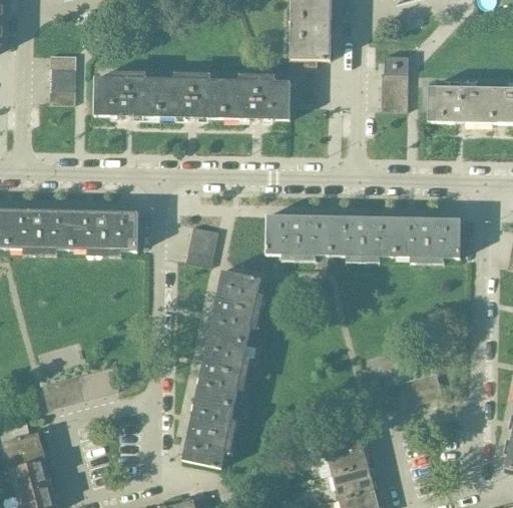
[(291,0),(290,58),(316,58),(330,58),(331,0),(291,0)]
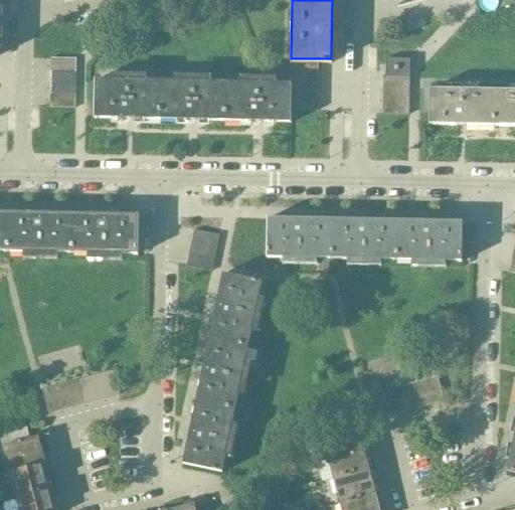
[(75,54),(50,54),(50,67),(75,67),(75,54)]
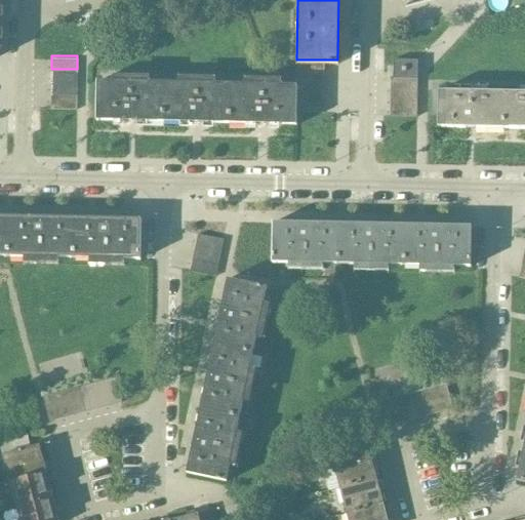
[(417,74),(417,56),(393,55),(393,73),(417,74)]
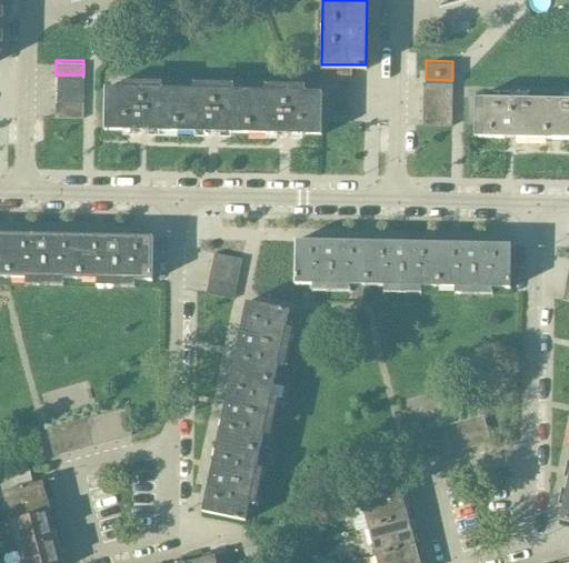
[(350,64),(321,64),(320,78),(350,78),(350,64)]
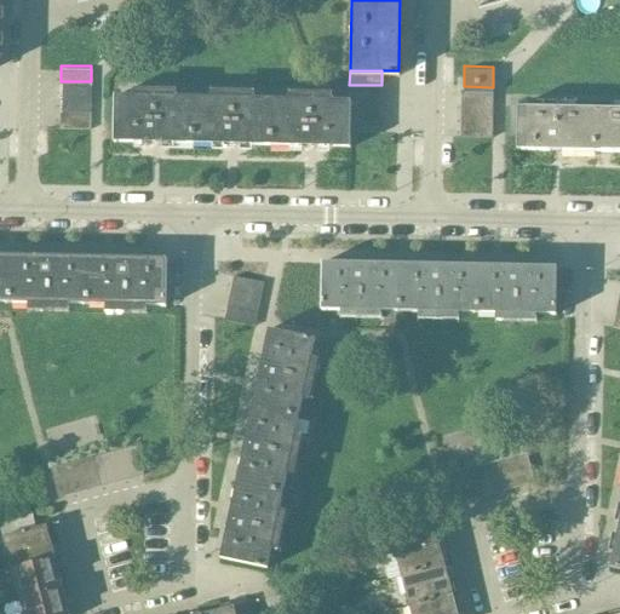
[(91,81),(61,81),(61,95),(91,96),(91,81)]
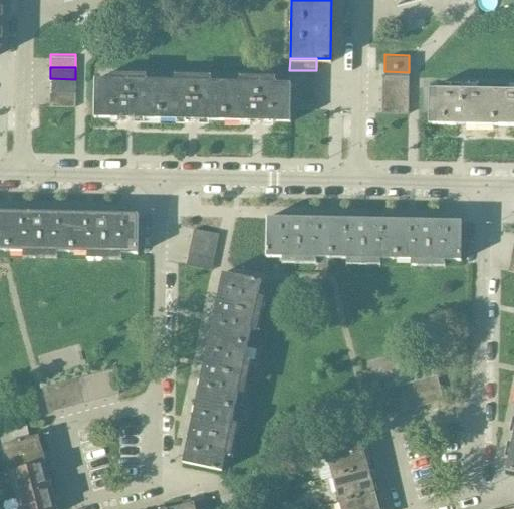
[(316,70),(289,70),(289,80),(290,80),(290,82),(316,82),(316,70)]
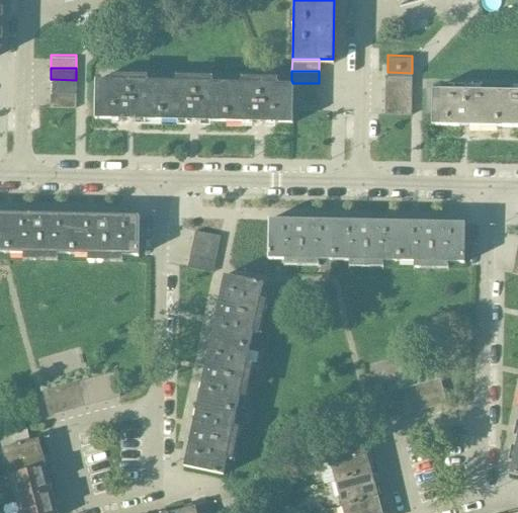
[(412,86),(412,73),(387,72),(385,72),(385,86),(412,86)]
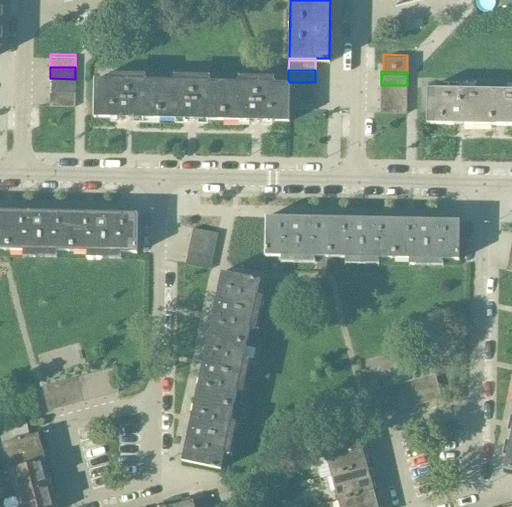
[(160,77),(110,76),(95,76),(94,114),(159,115),(160,77)]
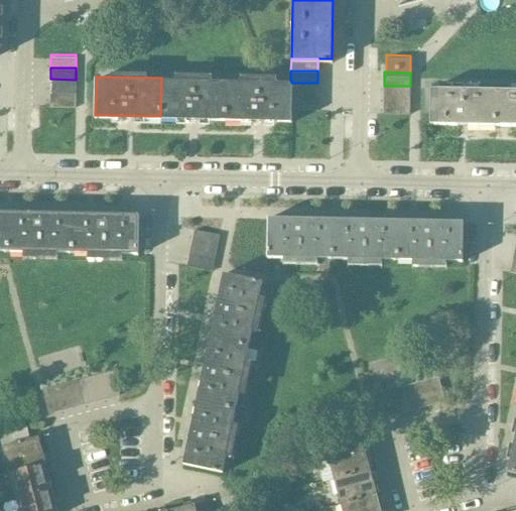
[(227,79),(175,78),(161,78),(160,116),(226,117),(227,79)]
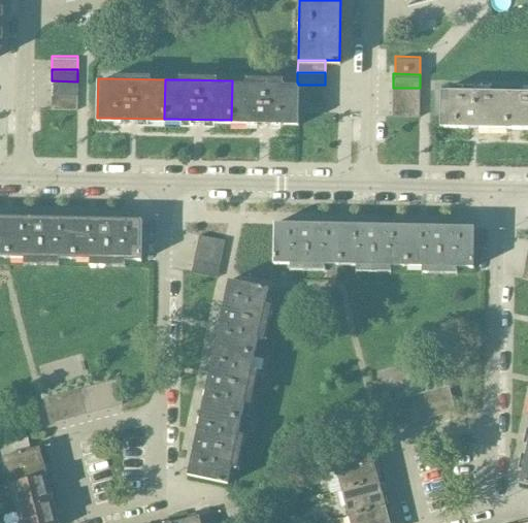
[(77,82),(52,80),(52,94),(77,94),(77,82)]
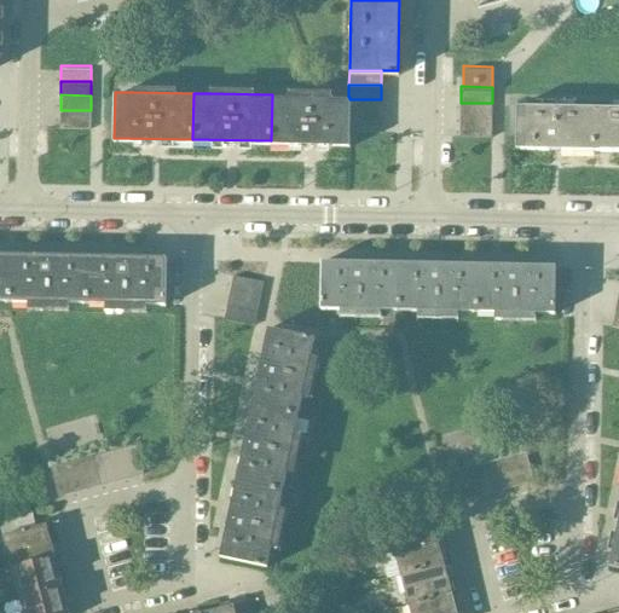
[(348,97),(288,96),(272,94),(271,140),(348,143),(348,127),(348,113),(350,99),(350,97),(348,97)]
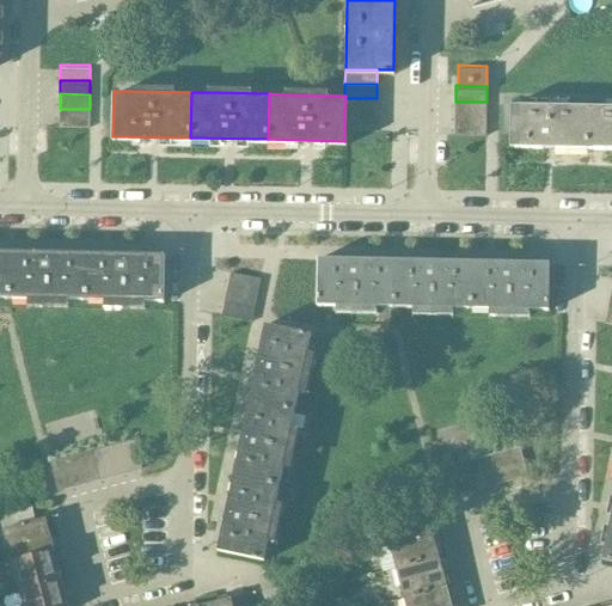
[(377,98),(346,98),(344,111),(377,112),(377,98)]
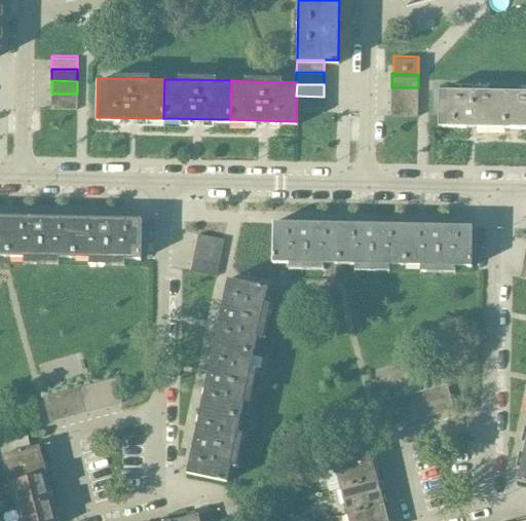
[(504,87),(455,87),(433,86),(431,112),(438,112),(438,123),(503,124),(504,87)]
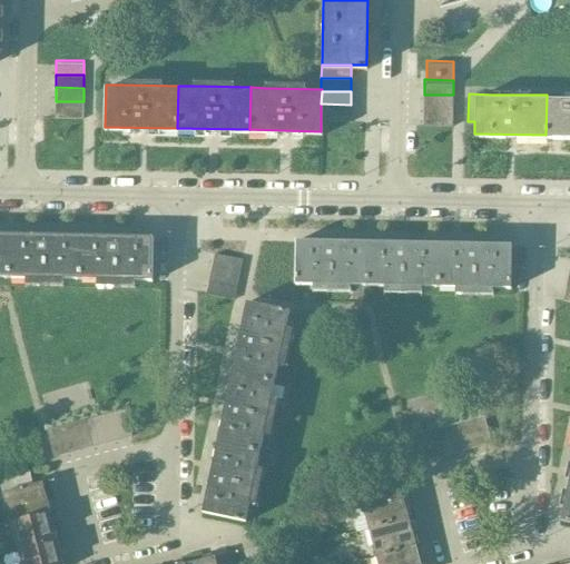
[(453,95),(424,95),(424,108),(452,109),(453,95)]
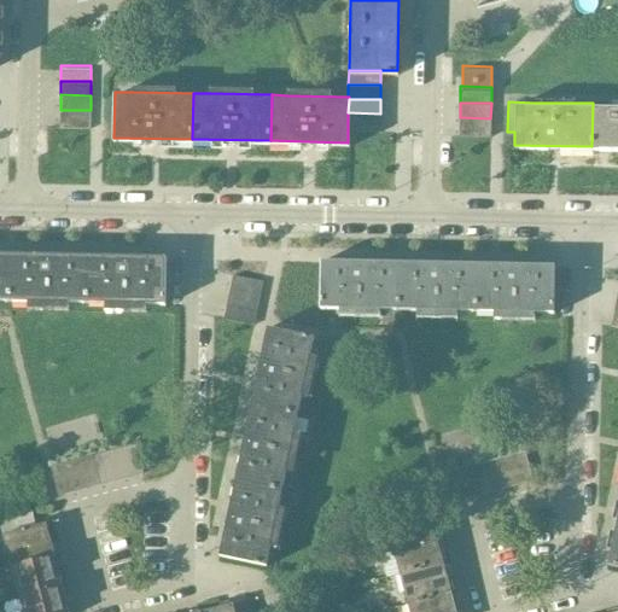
[(617,103),(612,104),(593,103),(592,146),(617,146),(617,103)]
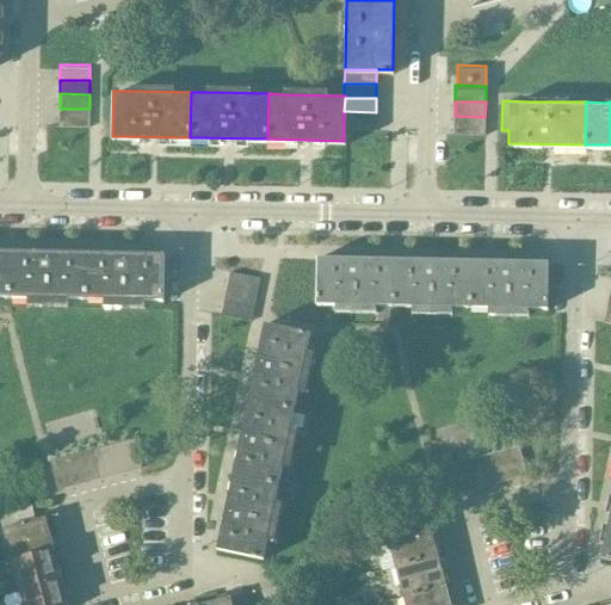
[(90,109),(60,109),(60,123),(90,123),(90,109)]
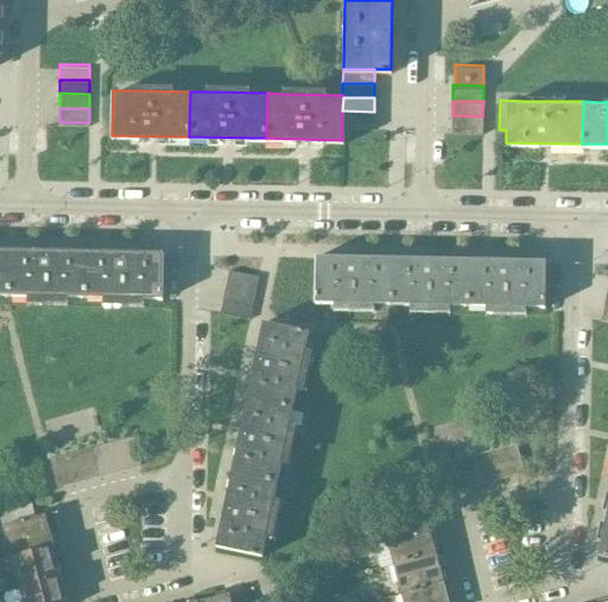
[(374,112),(342,111),(342,125),(373,126),(374,112)]
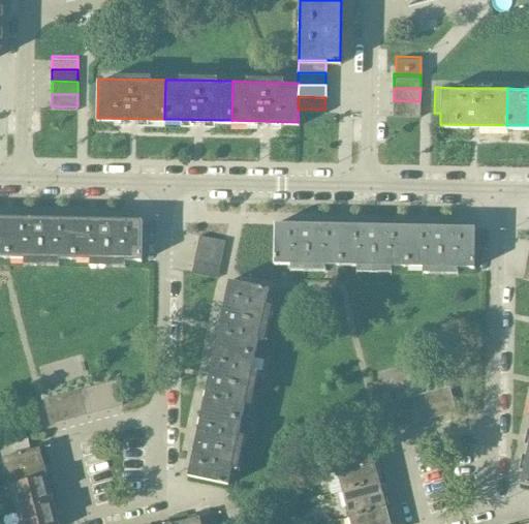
[(419,101),(394,100),(393,113),(419,114),(419,101)]
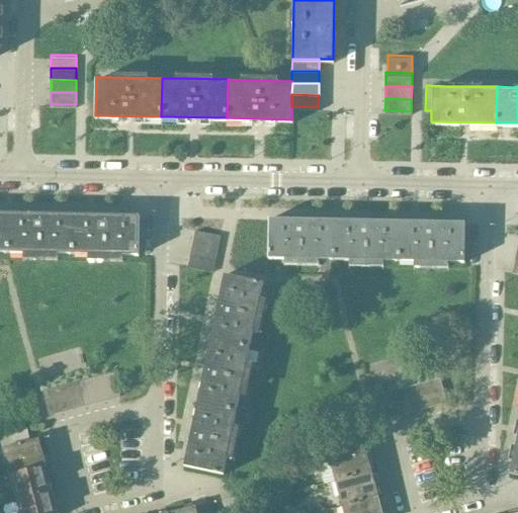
[(9,209),(0,209),(0,248),(8,249),(9,209)]
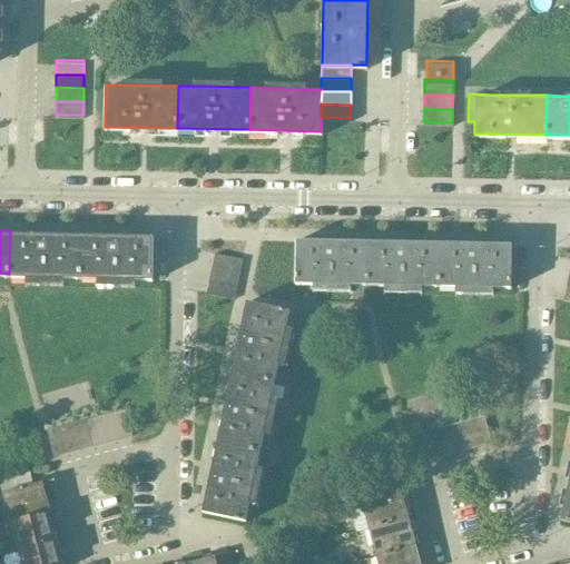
[(80,233),(10,230),(9,274),(79,275),(80,233)]
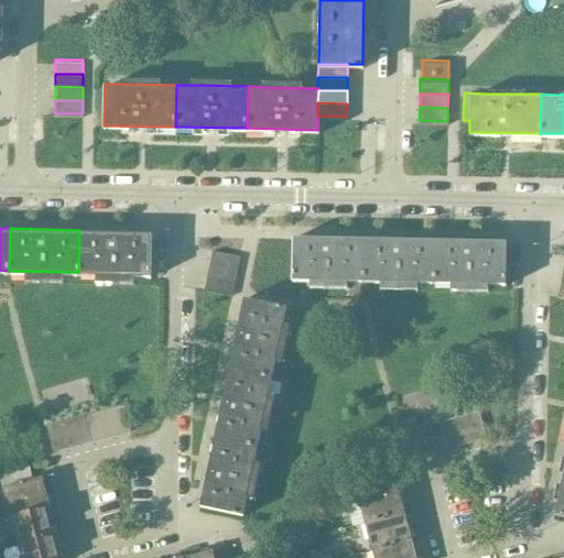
[(151,231),(79,230),(78,272),(150,273),(151,231)]
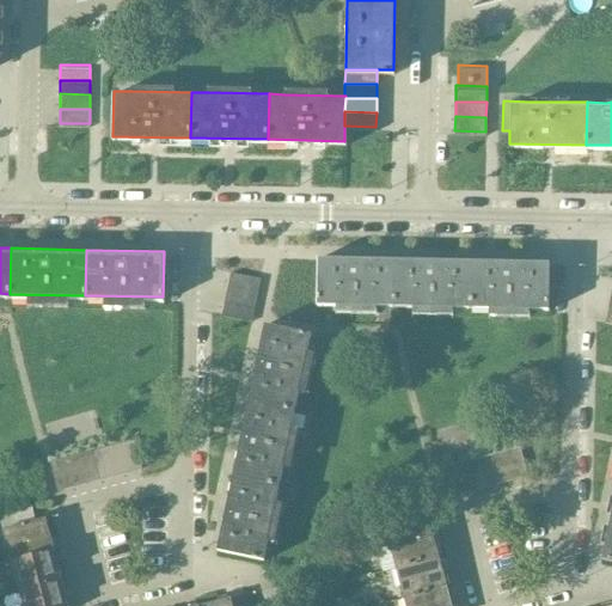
[(396,256),(318,255),(317,301),(395,303),(396,256)]
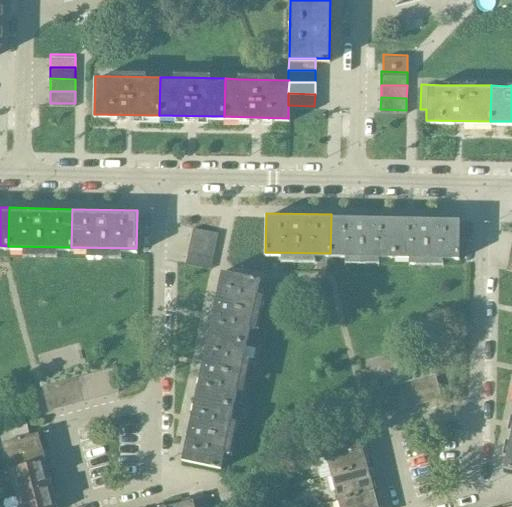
[(394,215),(331,214),(330,253),(394,255),(394,215)]
